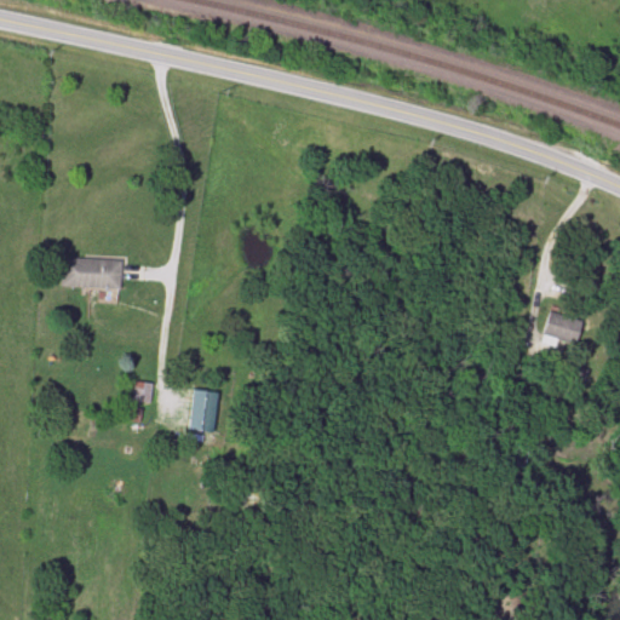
[(61,287),(120,288),(121,260),(62,258),(61,287)]
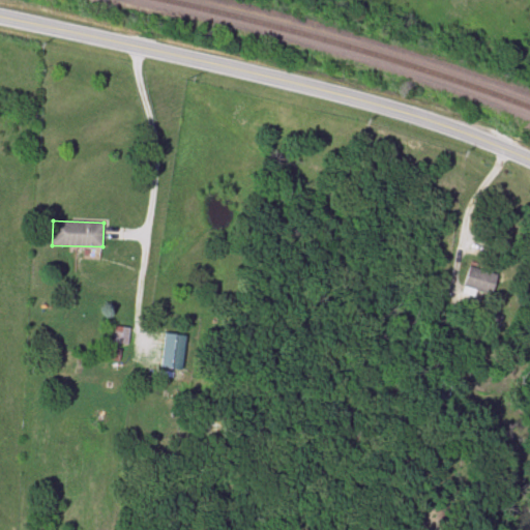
[(474,296),(477,288),(492,293),(498,276),(471,266),(462,292),(474,296)]
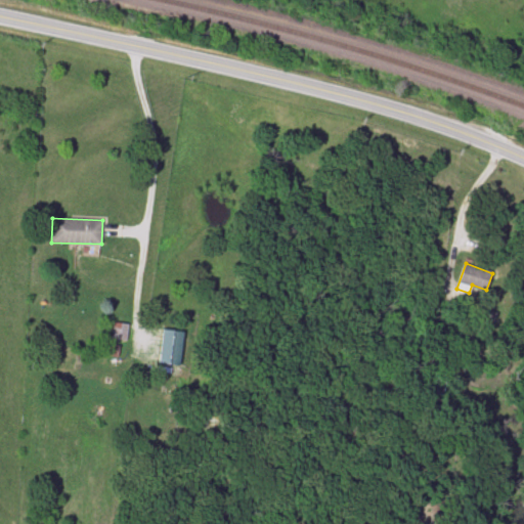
[(126,323),(114,323),(113,339),(126,339),(126,323)]
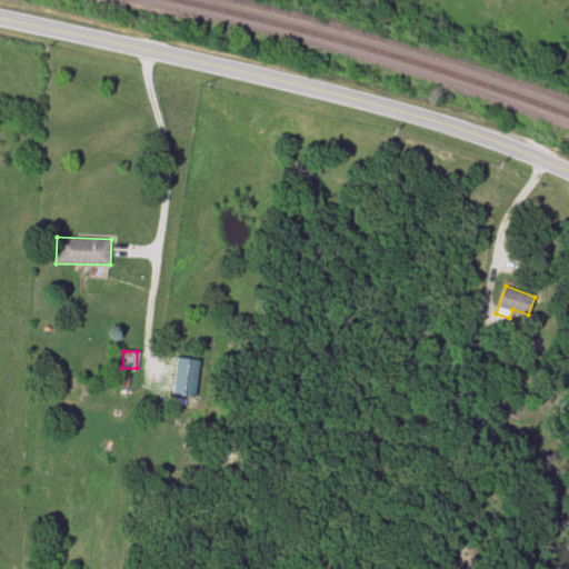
[(200,360),(176,357),(172,396),(196,398),(200,360)]
